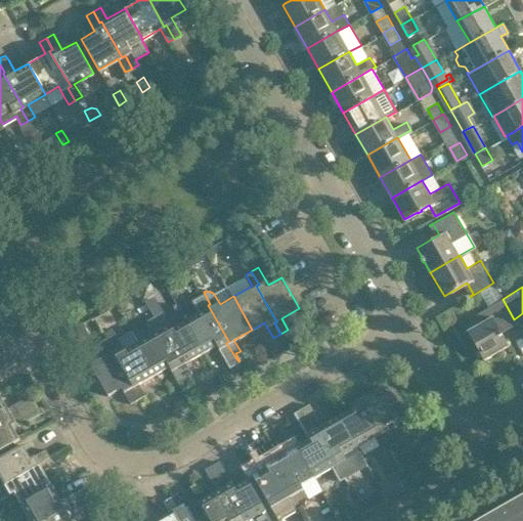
[(191,299),(199,310),(186,317),(205,351),(217,344),(229,366),(238,361),(226,343),(228,341),(208,305),(210,304),(204,292),(198,296),(191,299)]
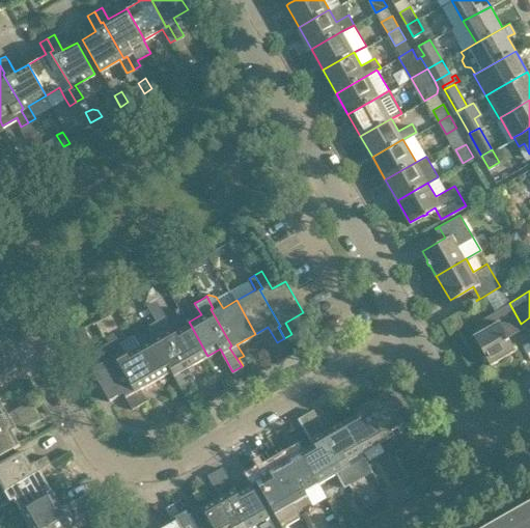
[(127,302),(118,307),(122,314),(128,311),(129,306),(127,302)]
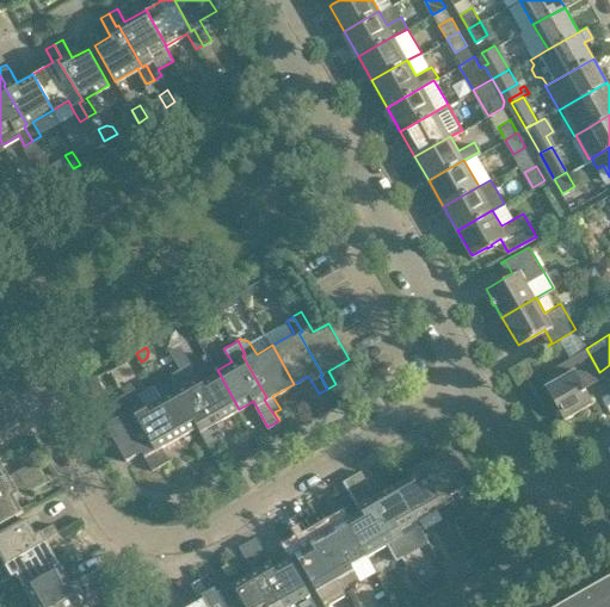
[(581,383),(599,372),(586,348),(555,365),(561,376),(544,385),(564,419),(592,402),(581,383)]
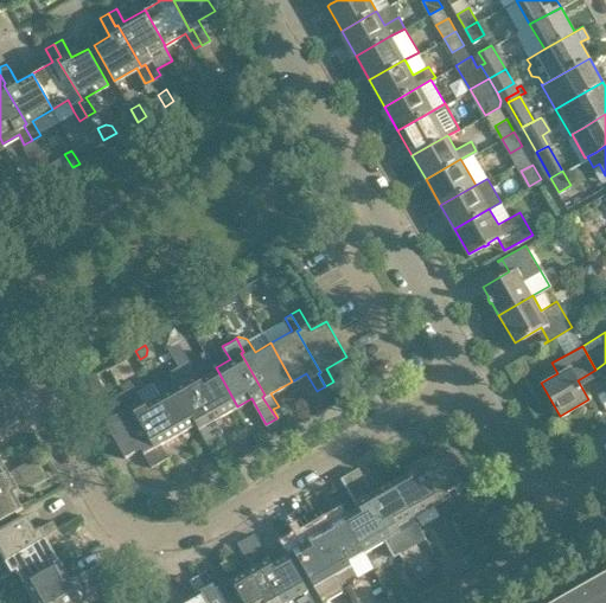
[(180,363),(189,377),(186,379),(209,419),(208,421),(216,435),(223,431),(216,418),(237,406),(216,367),(199,377),(189,358),(180,363)]
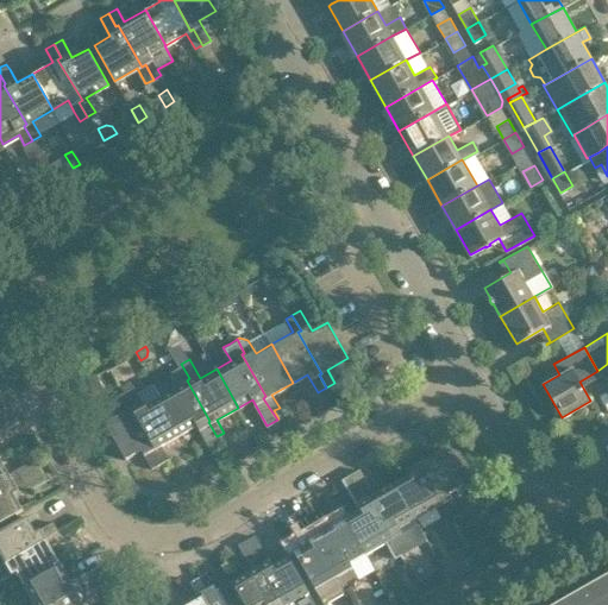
[(196,424),(206,442),(217,436),(208,422),(210,421),(187,380),(189,378),(181,364),(174,369),(182,383),(161,395),(182,433),(196,424)]
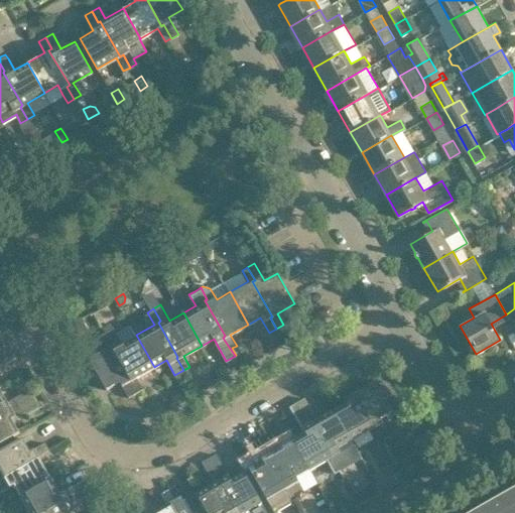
[(136,377),(154,367),(136,335),(122,343),(113,327),(107,331),(114,343),(112,344),(131,378),(129,379),(136,391),(142,388),(136,377)]
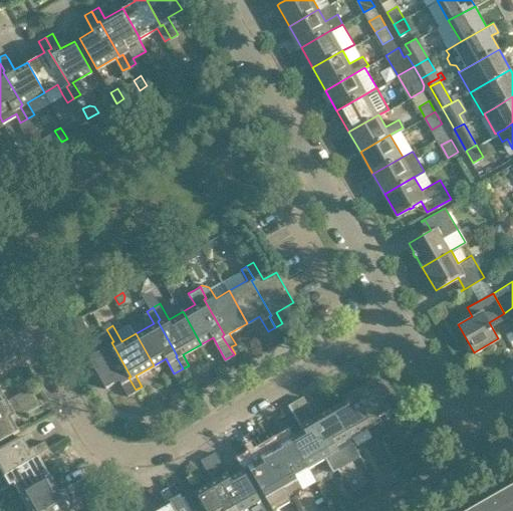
[(119,379),(127,395),(136,390),(129,377),(131,376),(111,342),(113,341),(106,329),(99,332),(107,345),(88,356),(105,387),(119,379)]
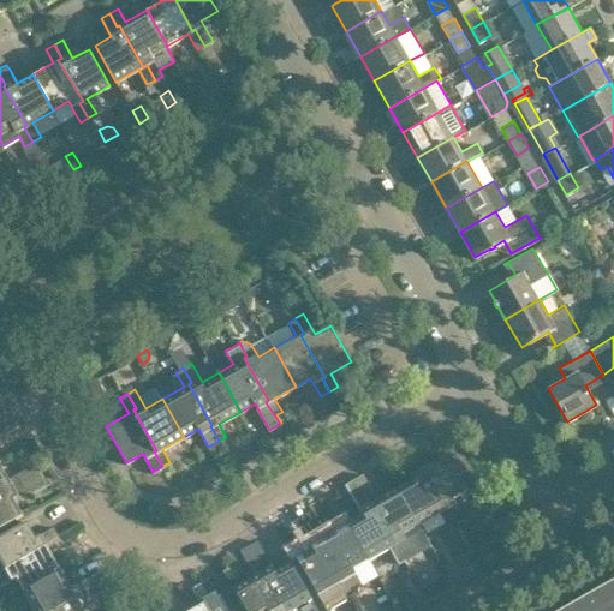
[(0,433),(19,424),(10,407),(0,412),(0,433)]
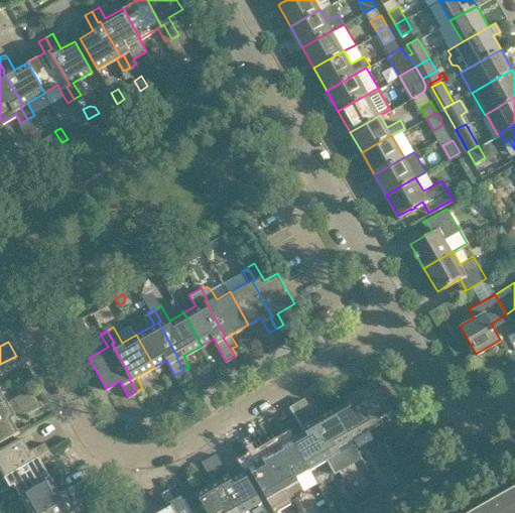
[(353,378),(346,381),(352,391),(354,390),(374,426),(378,424),(385,437),(390,434),(380,417),(394,409),(376,379),(359,389),(353,378)]
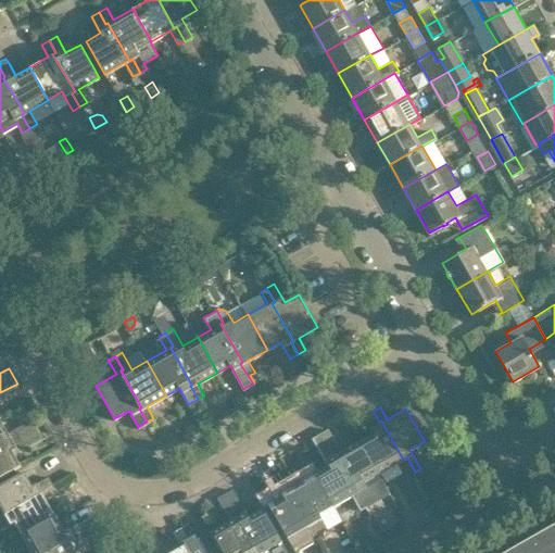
[(379,422),(373,411),(364,416),(374,432),(360,440),(379,473),(398,462),(406,476),(415,472),(407,457),(403,460),(381,420),(379,422)]
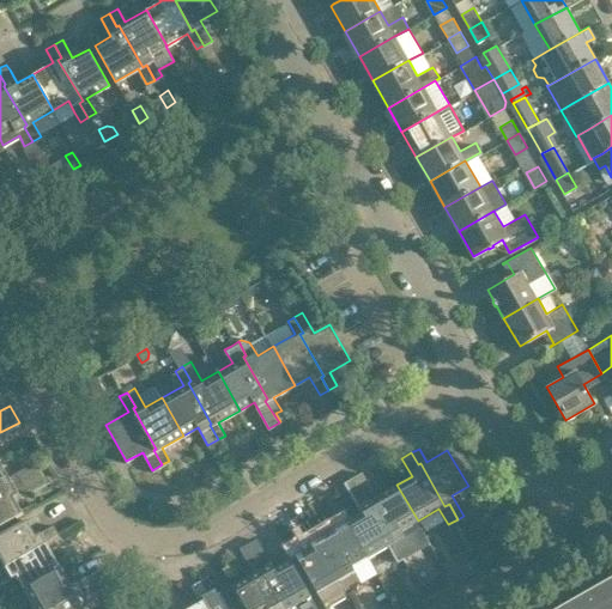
[(0,487),(12,481),(8,476),(0,461),(0,487)]
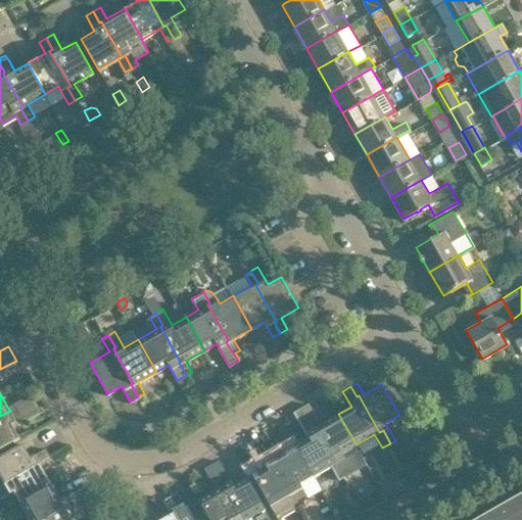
[(0,447),(1,446),(19,437),(11,423),(38,409),(30,394),(7,407),(10,411),(0,416),(0,447)]
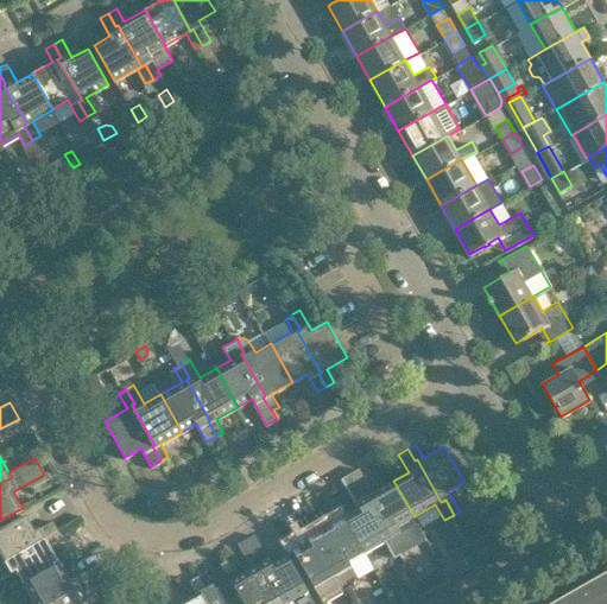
[(342,477),(359,507),(345,515),(365,551),(385,540),(389,545),(397,541),(393,534),(391,535),(368,495),(373,493),(359,468),(342,477)]
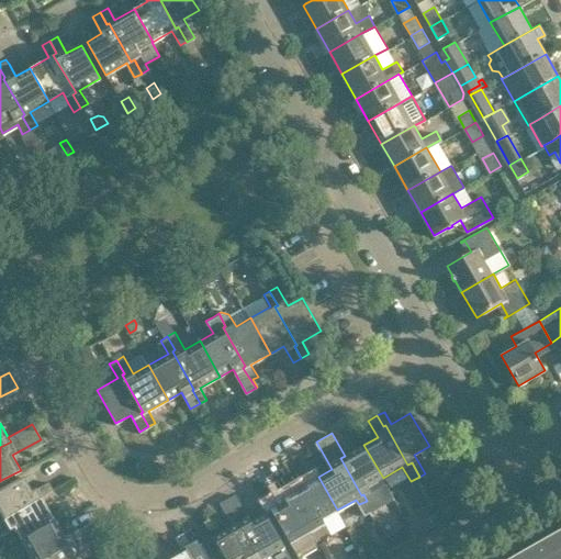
[(345,456),(340,458),(361,495),(363,494),(367,501),(359,504),(365,514),(379,505),(393,496),(382,478),(383,478),(363,445),(345,456)]
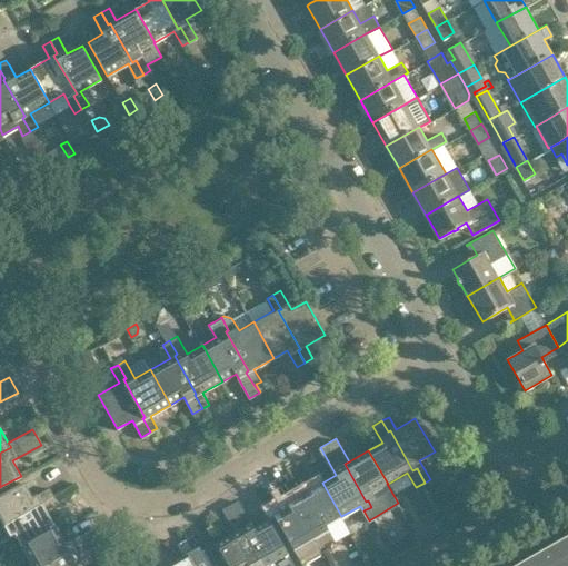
[(289,507),(275,516),(302,564),(322,553),(318,544),(325,539),(321,533),(319,534),(298,496),(302,494),(289,470),(273,479),(289,507)]
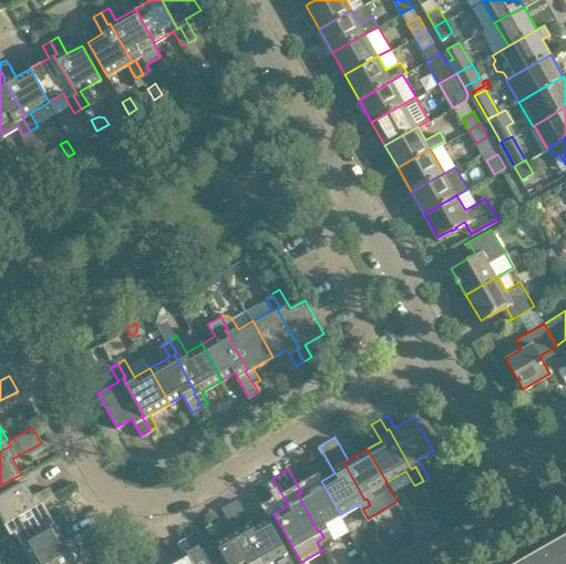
[(0,512),(3,518),(0,519),(0,529),(7,525),(4,522),(43,501),(42,499),(53,492),(49,485),(32,494),(24,480),(0,492),(0,512)]
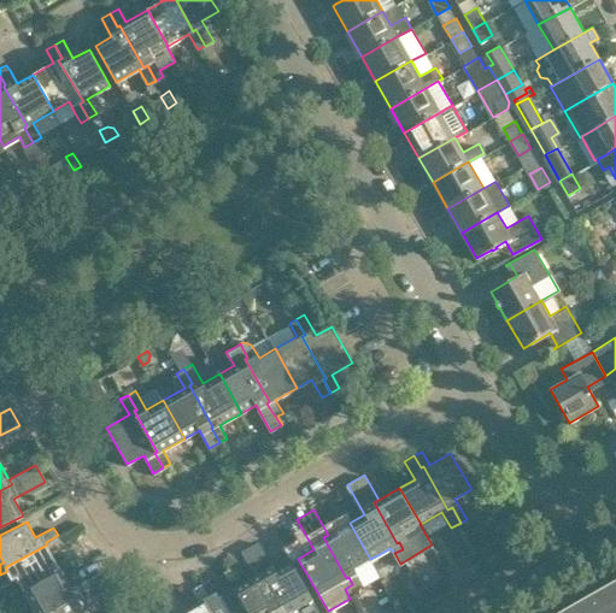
[(352,584),(345,589),(350,599),(365,589),(355,569),(370,559),(350,523),(328,535),(323,537),(346,578),(348,577),(352,584)]
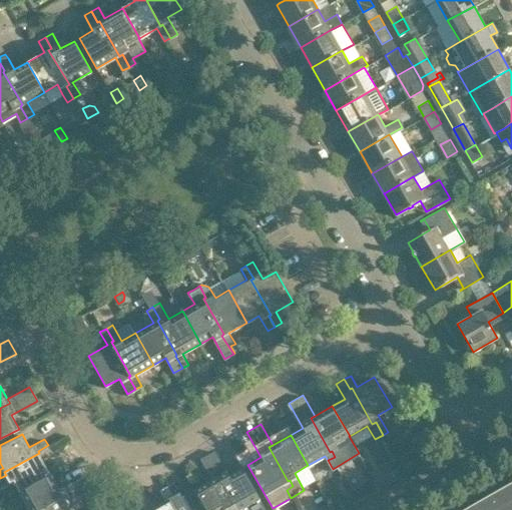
[(0,487),(15,479),(22,492),(51,476),(42,459),(52,453),(48,445),(38,451),(39,453),(4,472),(6,475),(0,478),(0,487)]
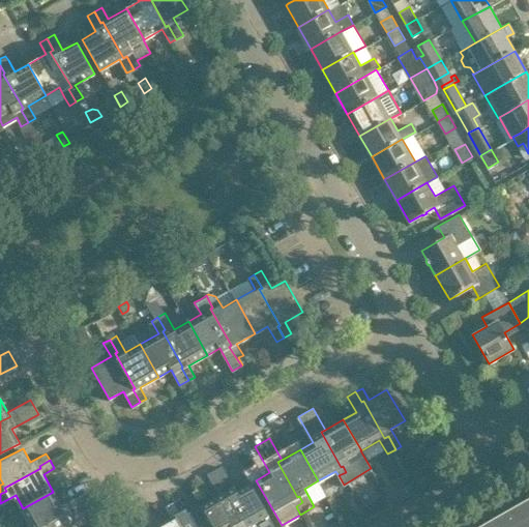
[(222,465),(207,473),(219,495),(226,492),(236,511),(244,526),(274,526),(268,514),(251,484),(237,492),(222,465)]
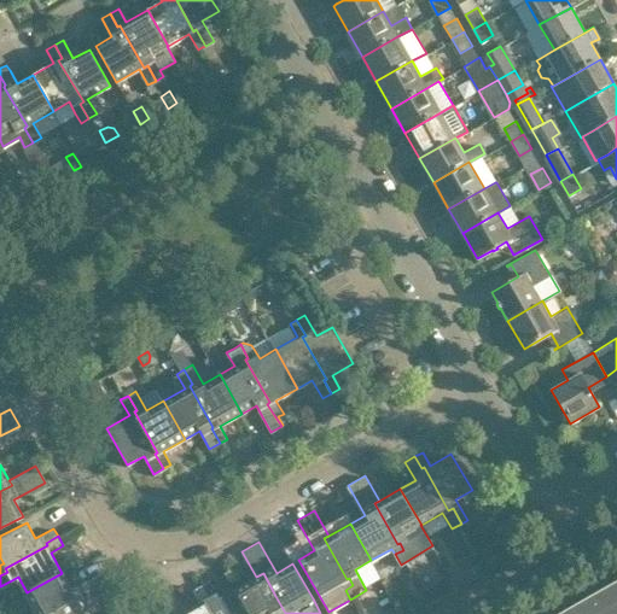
[(102,571),(71,589),(62,573),(27,592),(39,613),(38,613),(48,613),(81,596),(86,603),(111,589),(102,571)]
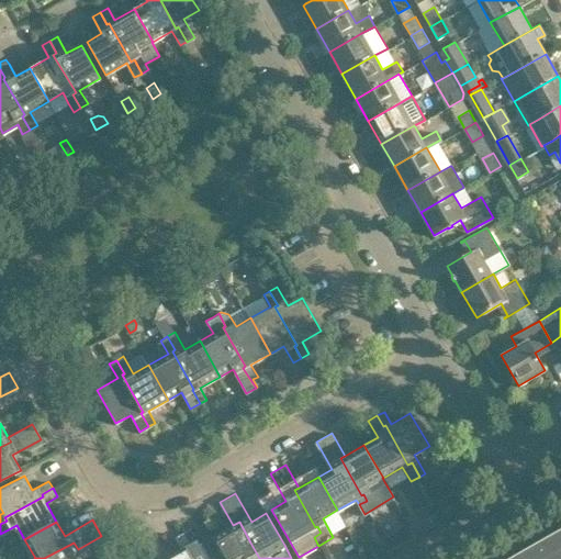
[(239,522),(233,525),(215,536),(228,558),(259,558),(250,543),(239,522)]
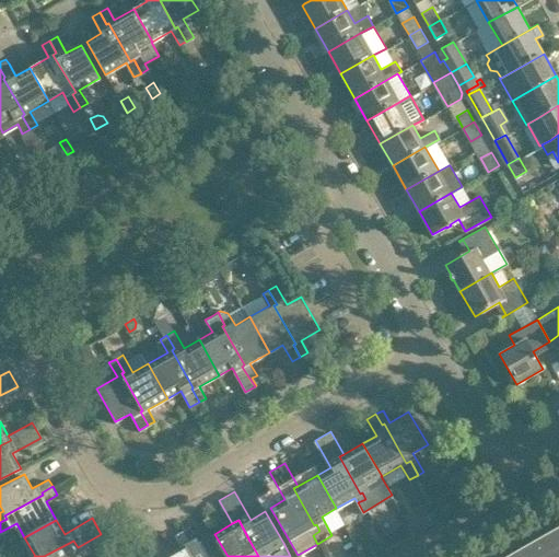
[(199,543),(198,541),(189,525),(184,529),(193,545),(190,546),(195,556),(228,556),(214,534),(199,543)]
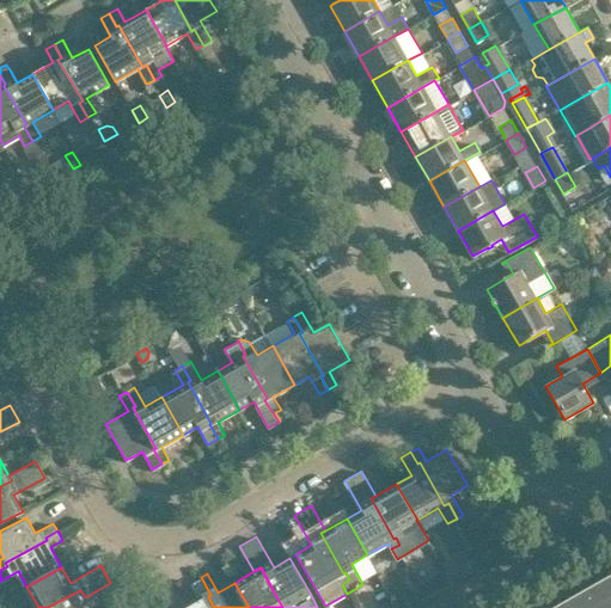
[(197,596),(177,607),(213,607),(208,596),(211,595),(208,590),(201,577),(190,583),(197,596)]
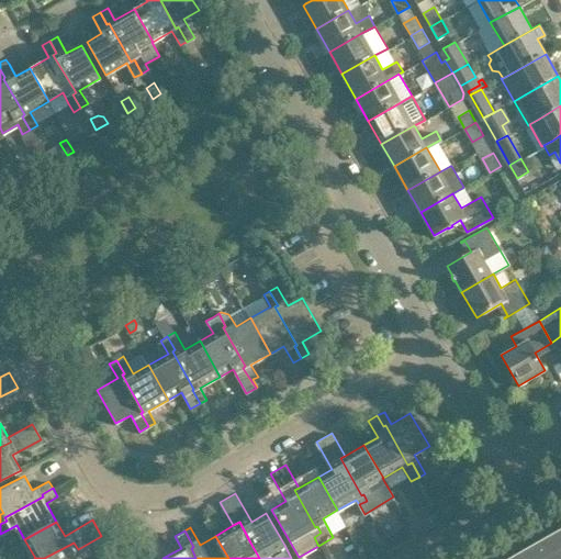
[(560,558),(560,530),(512,558),(560,558)]
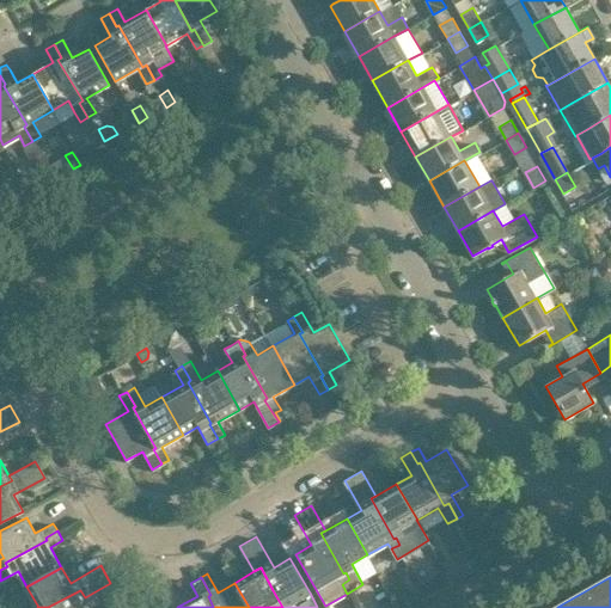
[(426,579),(417,584),(425,596),(433,593),(428,584),(426,579)]
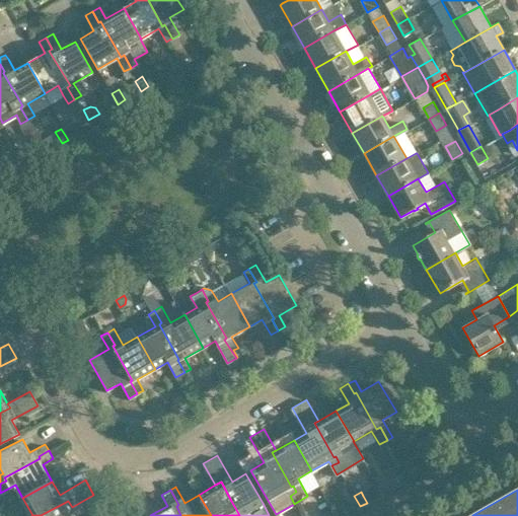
[(77,515),(72,507),(69,501),(68,501),(41,515),(77,515)]
